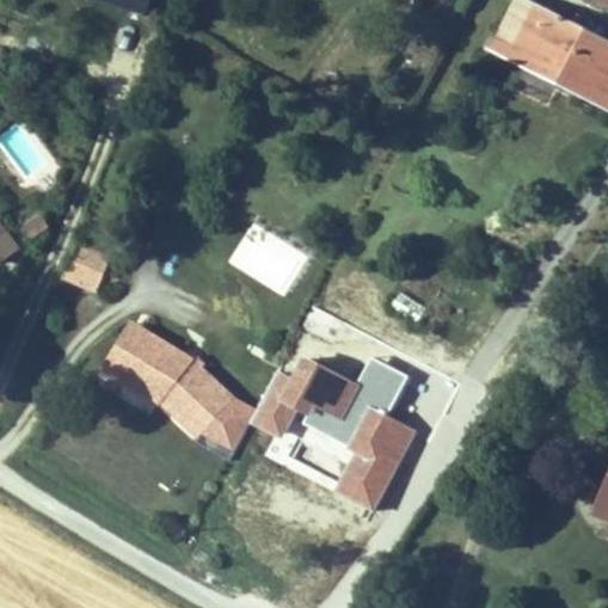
[(103,0),(145,13),(148,0),(103,0)]
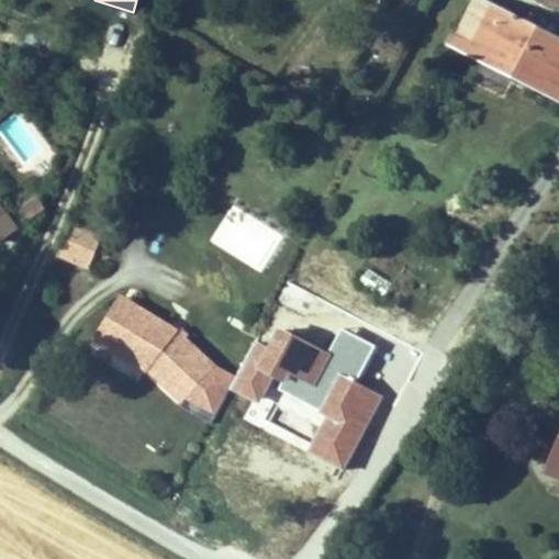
[(558,103),(558,88),(483,51),(503,11),(482,0),(477,0),(451,49),(558,103)]
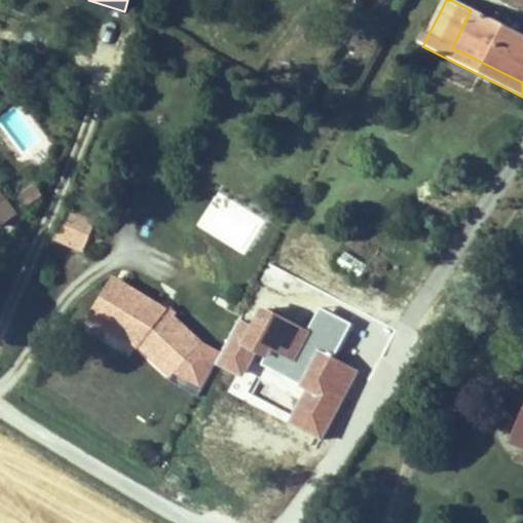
[(471,10),(452,47),(522,82),(522,44),(522,46),(511,39),(514,32),(518,24),(494,12),(490,21),(471,10)]
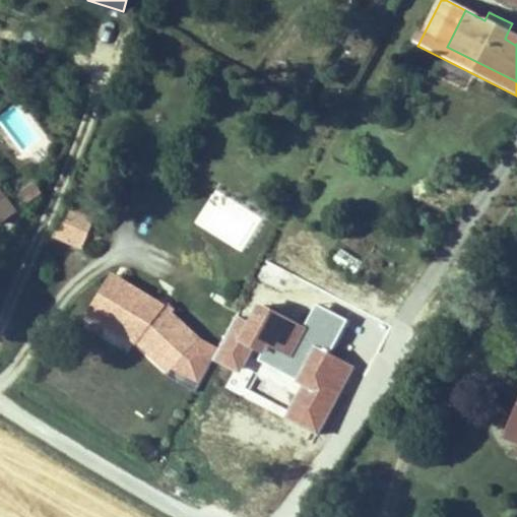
[(516,36),(508,31),(505,39),(516,46),(516,44),(516,36)]
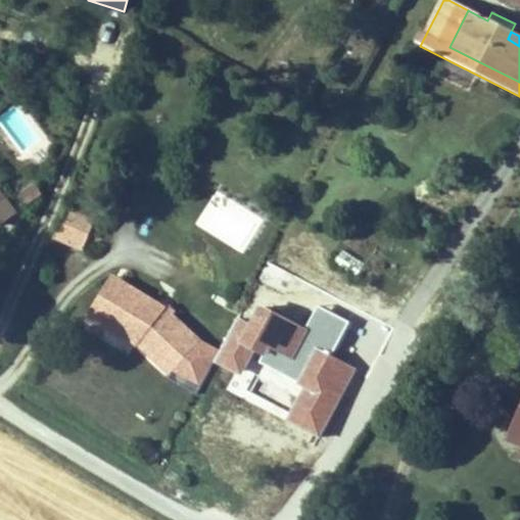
[(20,208),(41,193),(32,181),(11,197),(20,208)]
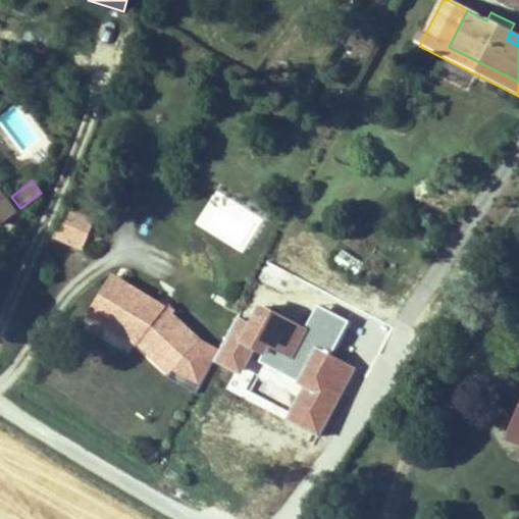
[(19,212),(0,188),(0,224),(1,226),(19,212)]
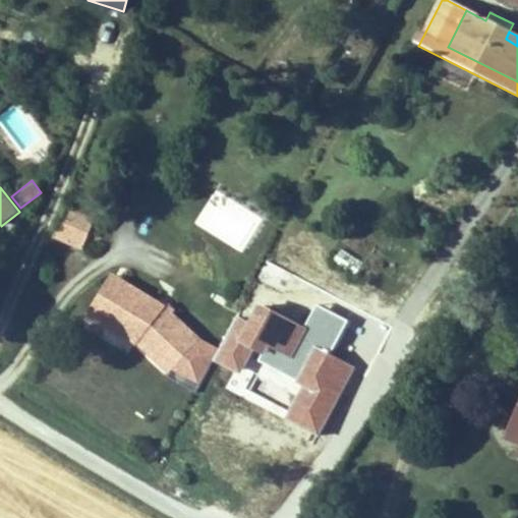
[(66,205),(52,235),(80,247),(95,217),(66,205)]
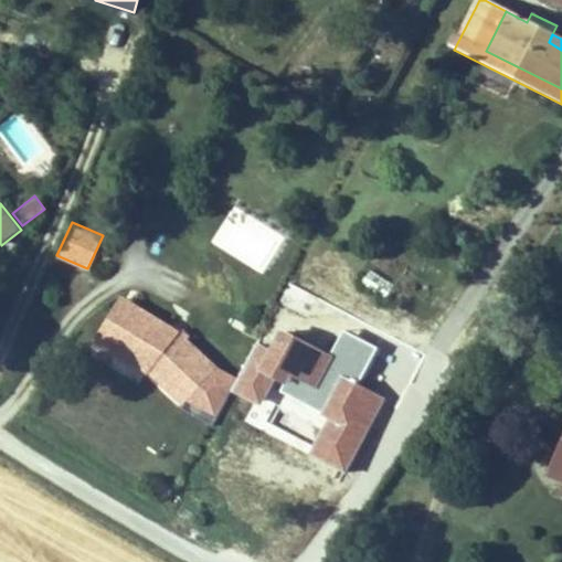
[(366,267),(359,284),(385,294),(392,278),(366,267)]
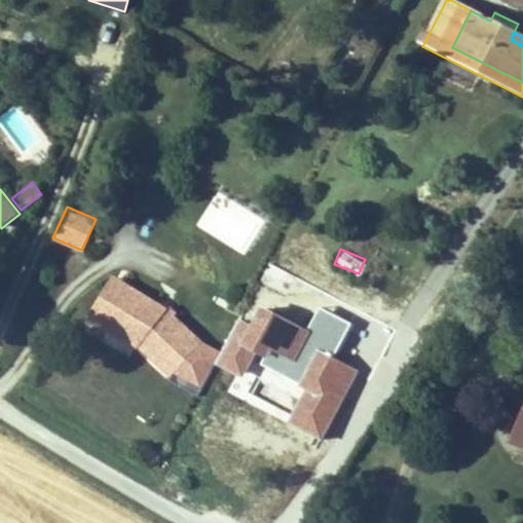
[(199,386),(218,349),(199,340),(200,339),(167,307),(113,274),(86,318),(139,348),(166,375),(170,371),(199,386)]
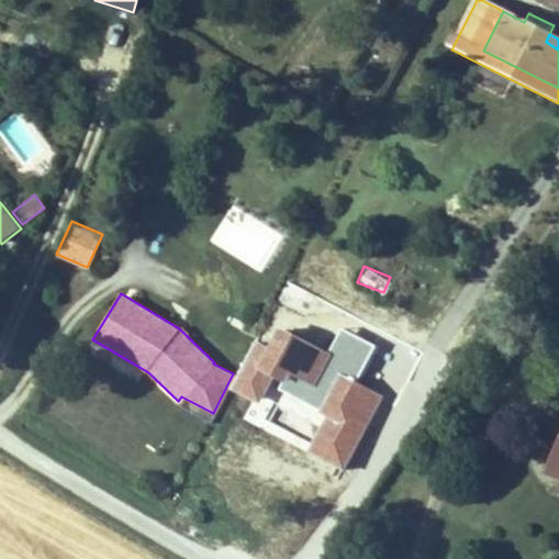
[(558,432),(541,472),(558,479),(558,432)]
